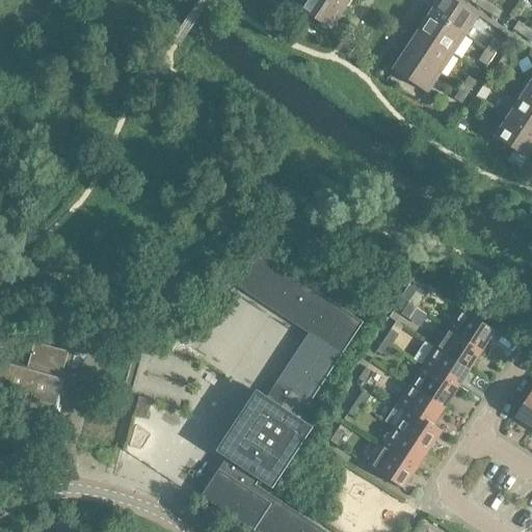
[(330,29),(343,9),(327,0),(300,0),(296,7),(330,29)]
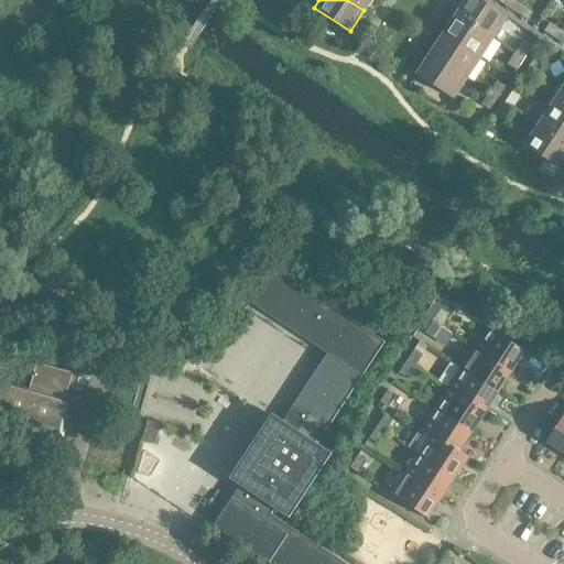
[(347,0),(364,10),(369,0),(347,0)]
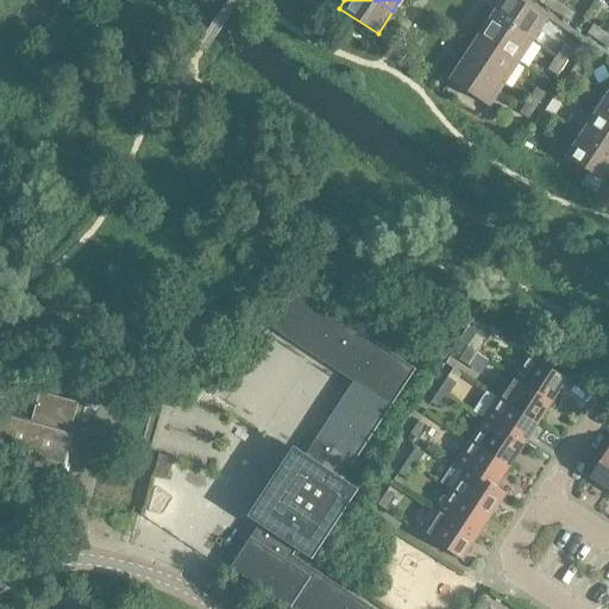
[(501,0),(491,16),(531,41),(545,18),(518,0),(501,0)]
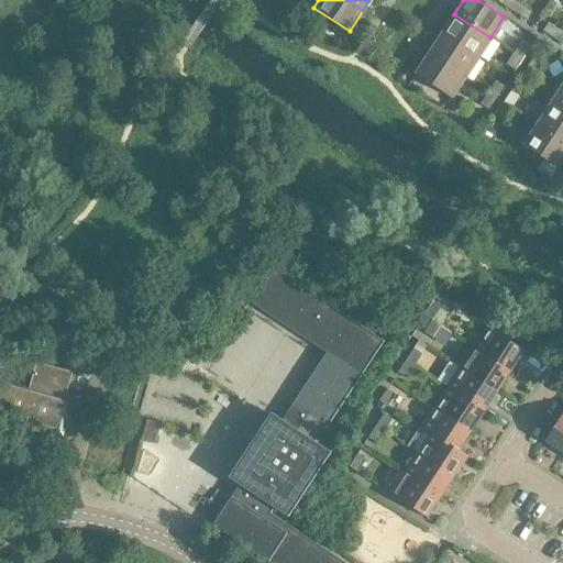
[(514,12),(519,4),(511,0),(505,0),(501,4),(514,12)]
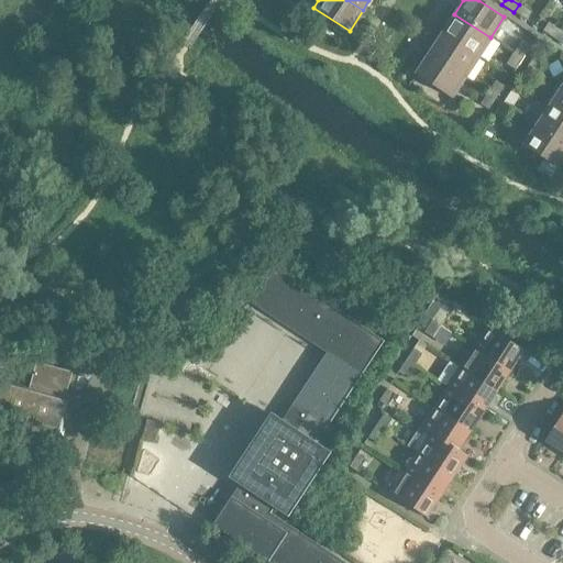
[(519,4),(514,12),(525,20),(530,12),(519,4)]
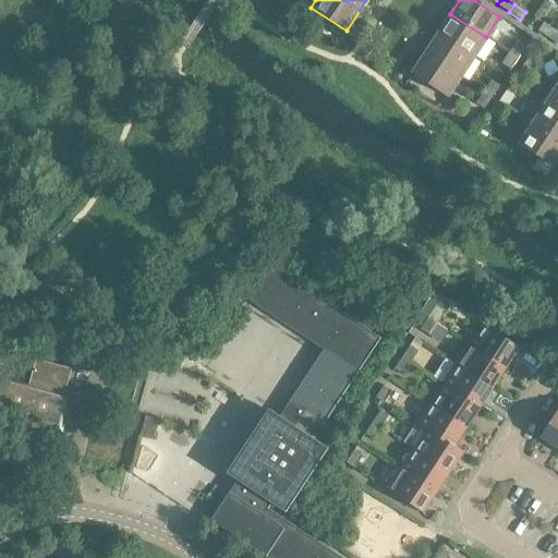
[(437,34),(473,57),(486,37),(450,14),(437,34)]
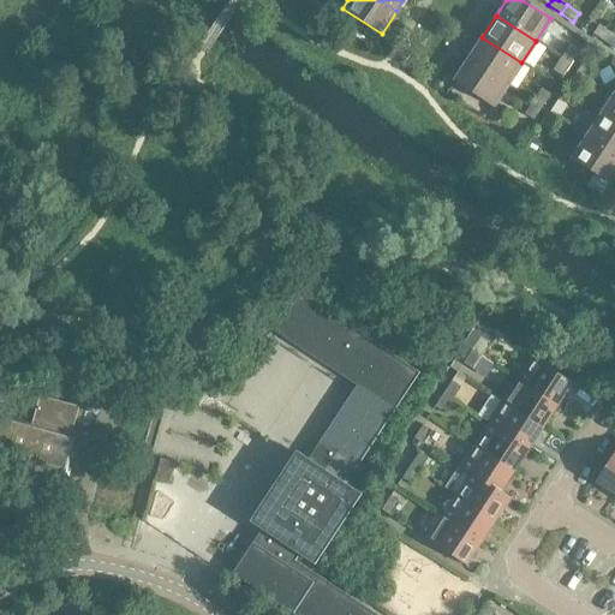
[(604,42),(610,34),(597,25),(591,34),(604,42)]
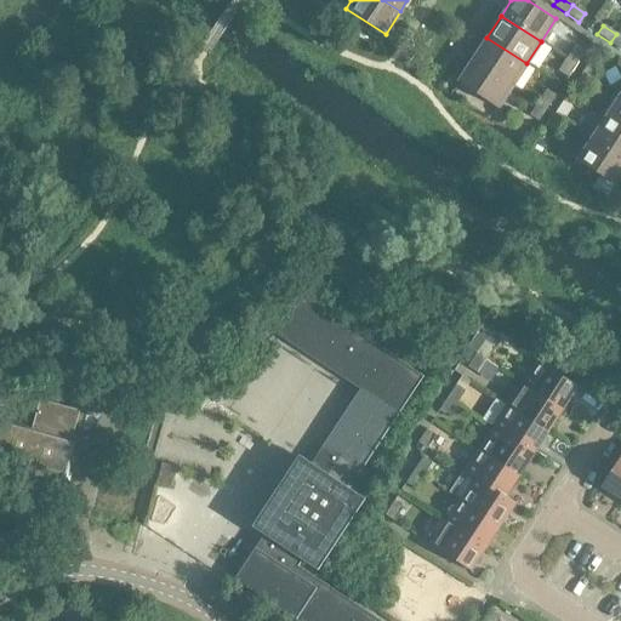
[(620,36),(616,34),(610,43),(620,49),(620,36)]
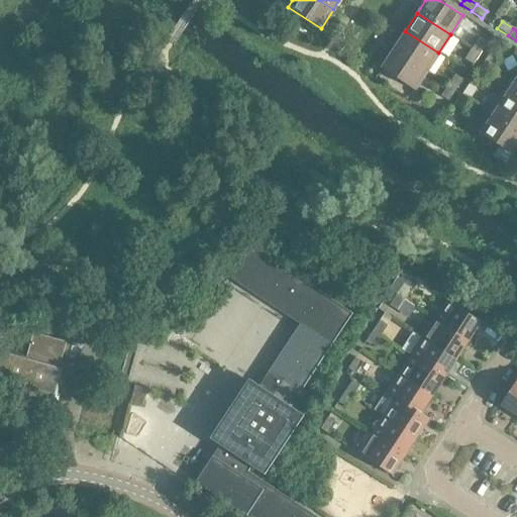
[(393,48),(426,71),(438,53),(405,31),(393,48)]
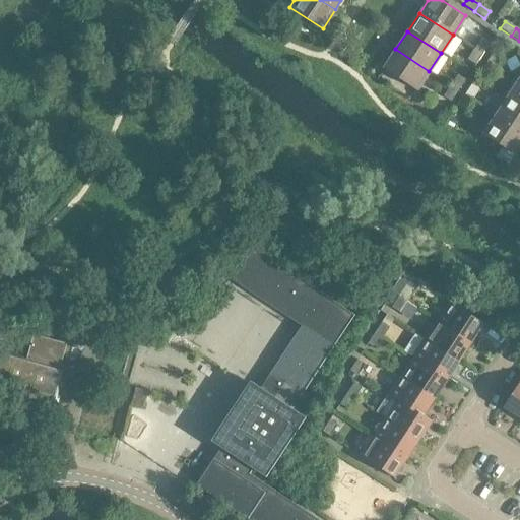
[(472,48),(480,53),(488,42),(479,37),(472,48)]
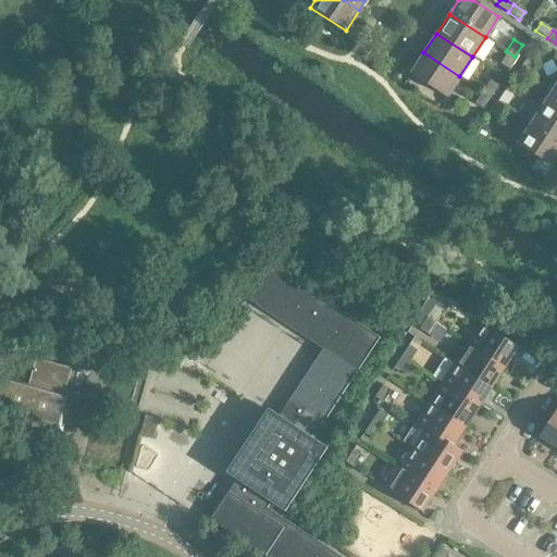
[(521,61),(530,66),(537,56),(529,49),(521,61)]
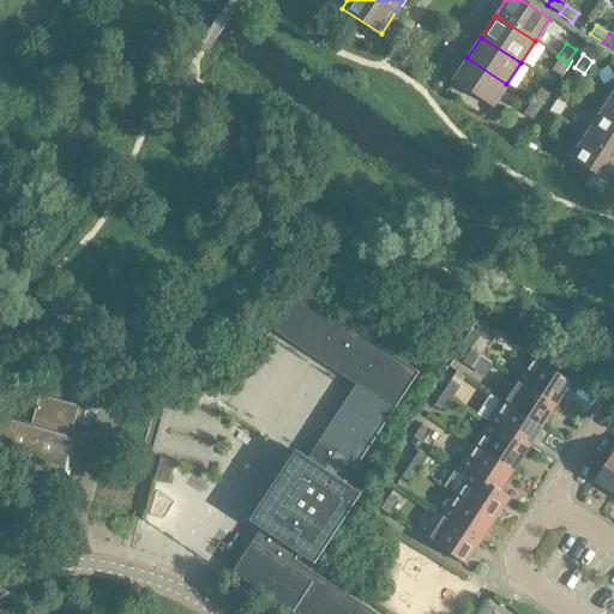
[(559,76),(567,62),(558,56),(549,70),(559,76)]
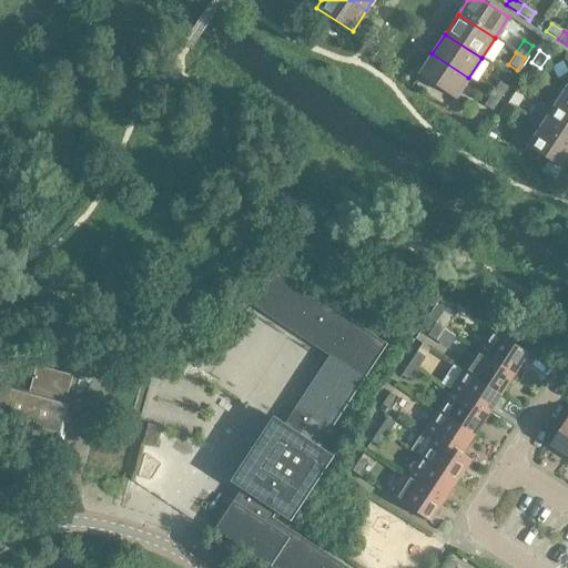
[(454,99),(468,78),(432,53),(418,75),(454,99)]
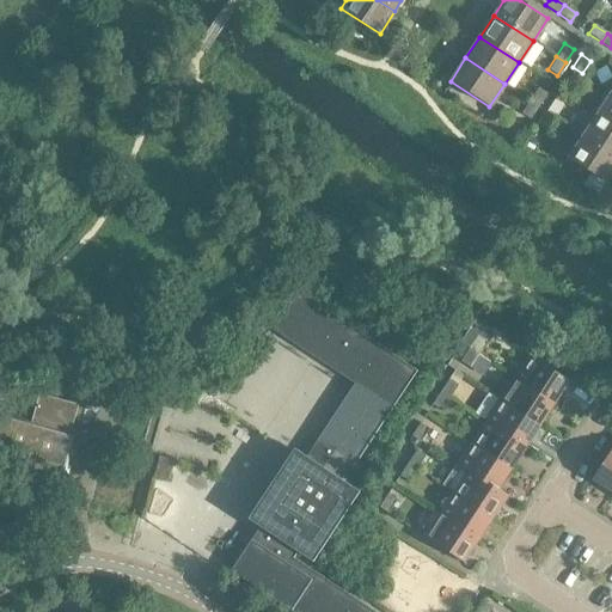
[(574,86),(582,73),(573,67),(564,80),(574,86)]
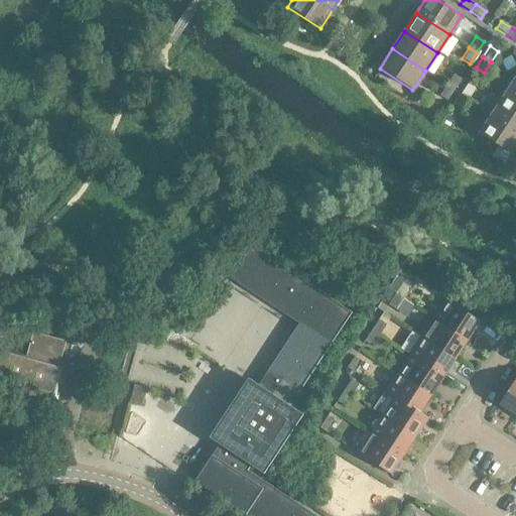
[(445,84),(453,89),(460,78),(453,73),(445,84)]
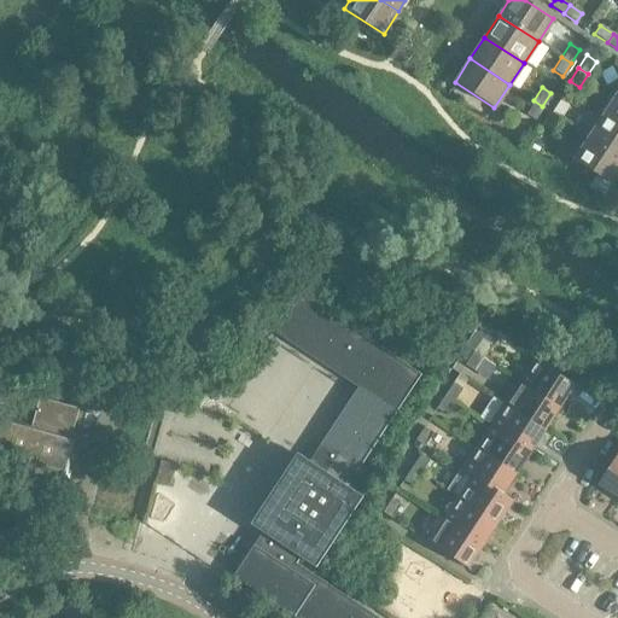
[(617,124),(617,93),(614,91),(600,112),(617,124)]
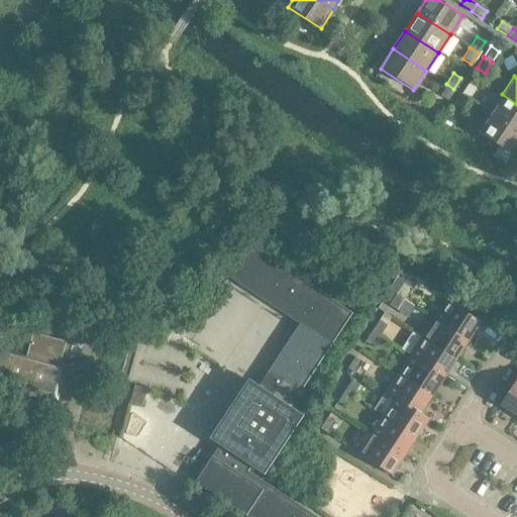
[(460,93),(468,98),(475,87),(467,82),(460,93)]
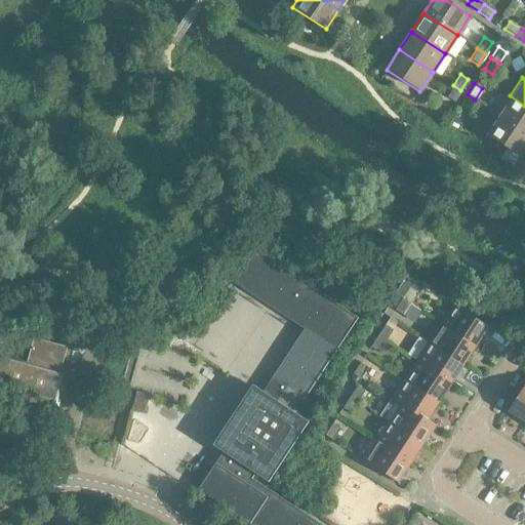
[(454,102),(460,90),(453,85),(446,96),(454,102)]
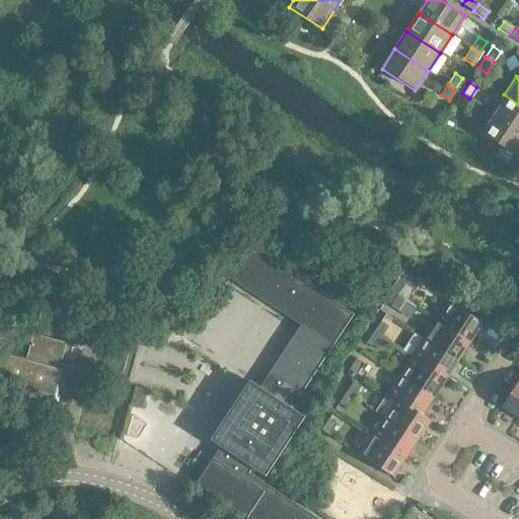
[(463,109),(469,98),(462,93),(455,104),(463,109)]
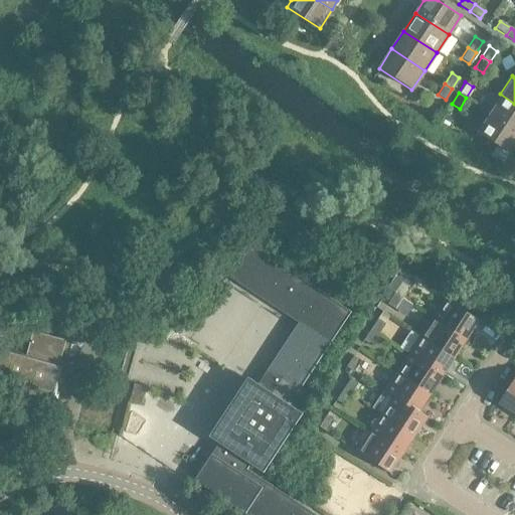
[(488,112),(514,130),(514,104),(500,94),(488,112)]
